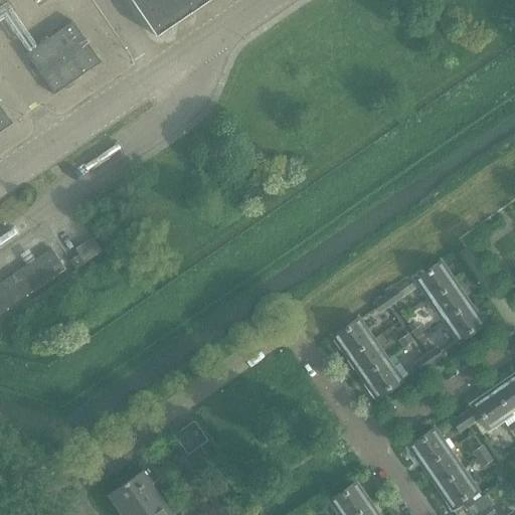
[(130,0),(156,38),(211,0),(130,0)]
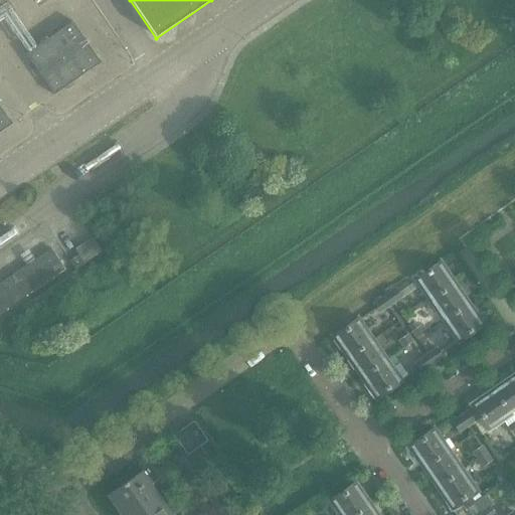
[(72,22),(25,54),(53,96),(101,63),(72,22)]
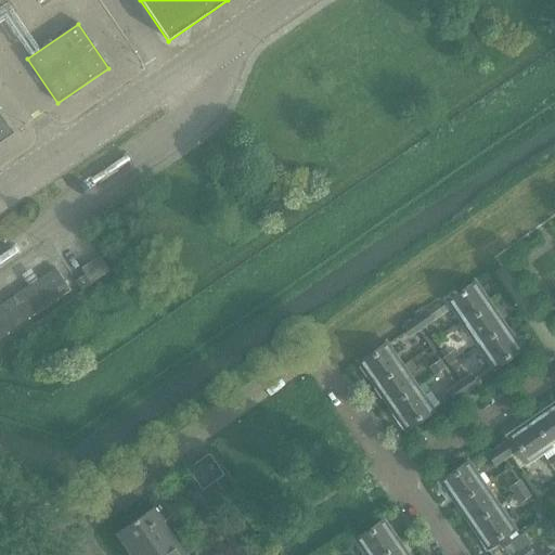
[(0,142),(13,133),(11,131),(10,132),(0,117),(0,142)]
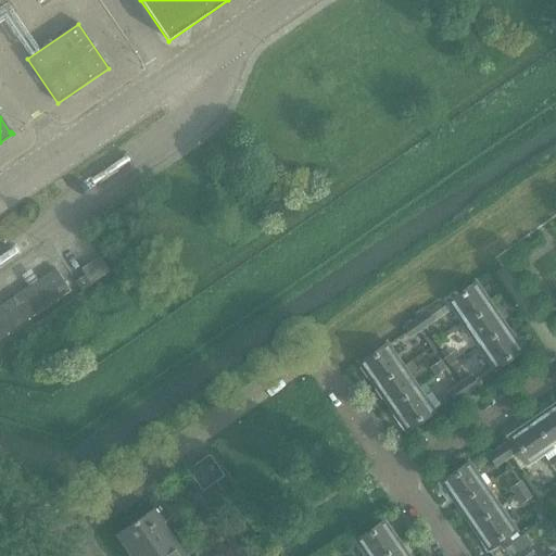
[(55,269),(0,306),(0,338),(71,291),(55,269)]
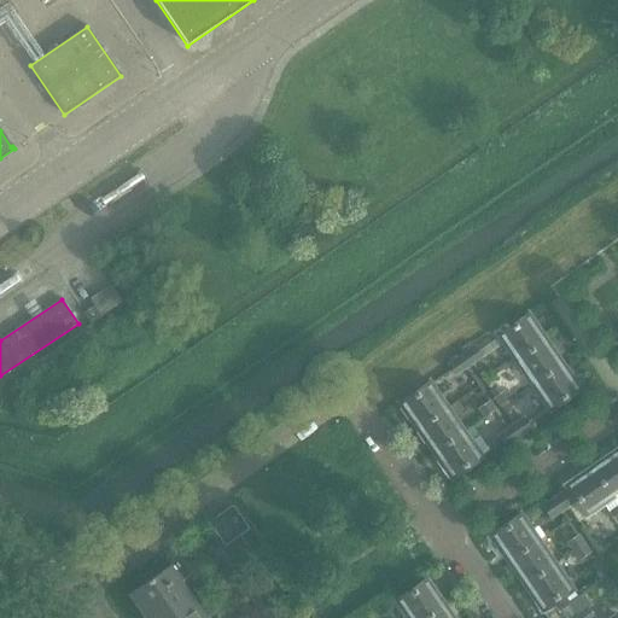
[(94,305),(83,313),(91,324),(101,316),(94,305)]
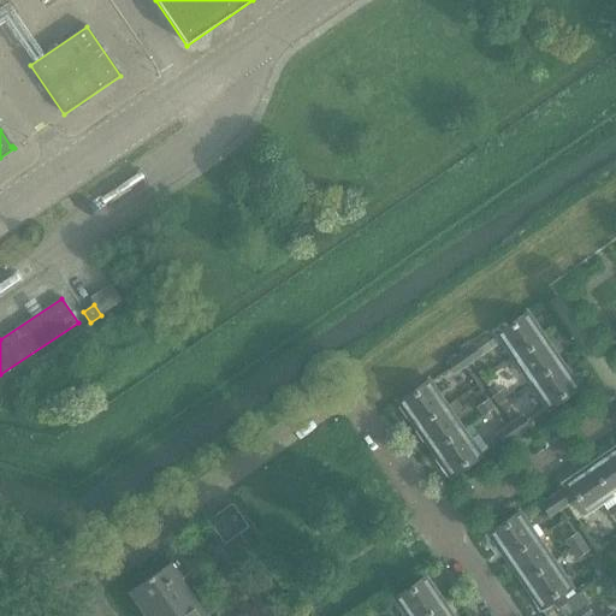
[(528,314),(497,336),(514,360),(545,339),(538,329),(538,325),(533,319),(529,318),(528,314)]
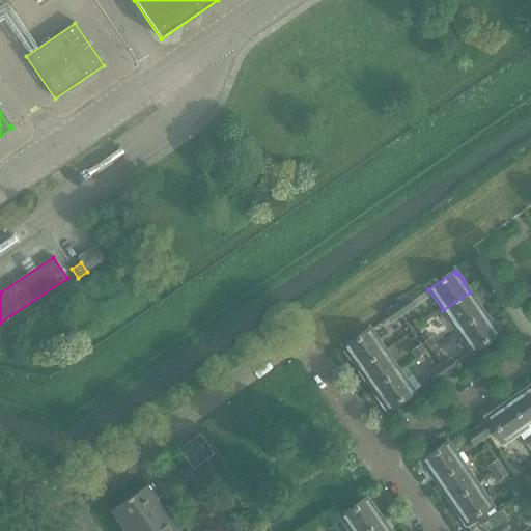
[(470,292),(443,310),(457,331),(483,313),(477,304),(477,301),(473,296),(471,295),(470,292)]
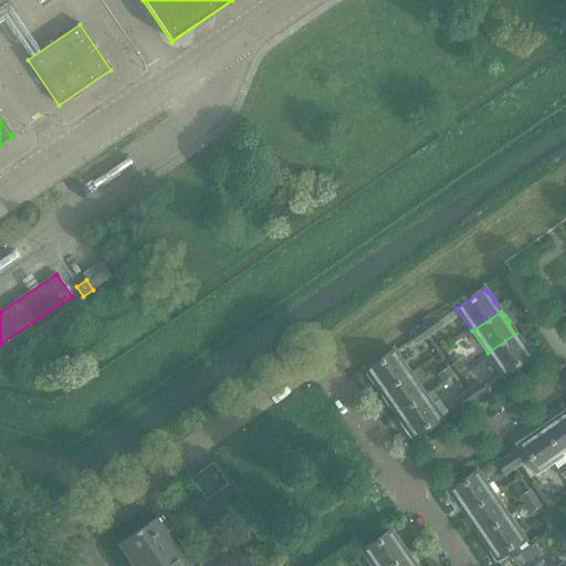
[(435,317),(423,326),(430,335),(441,327),(435,317)]
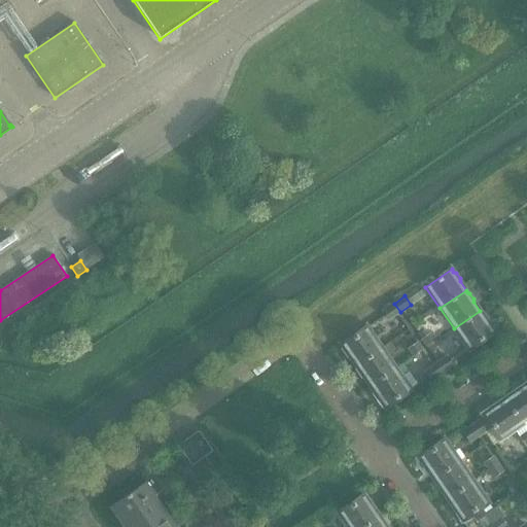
[(394,304),(383,311),(389,319),(400,312),(394,304)]
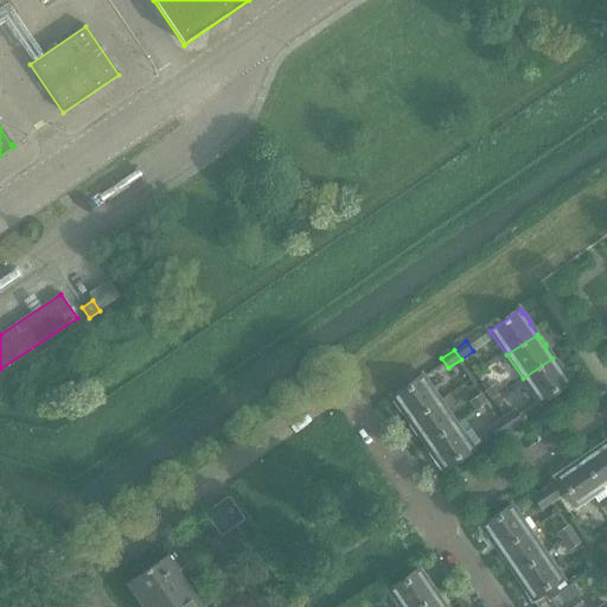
[(553,358),(523,378),(540,402),(569,382),(568,378),(567,376),(563,369),(560,368),(553,358)]
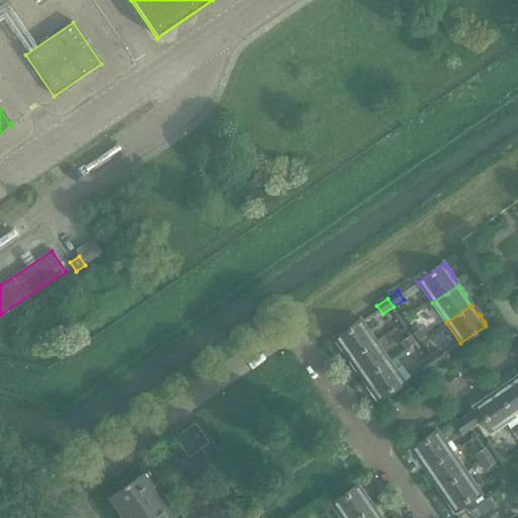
[(361,322),(336,339),(337,342),(337,344),(341,350),(344,351),(350,360),(375,342),(361,322)]
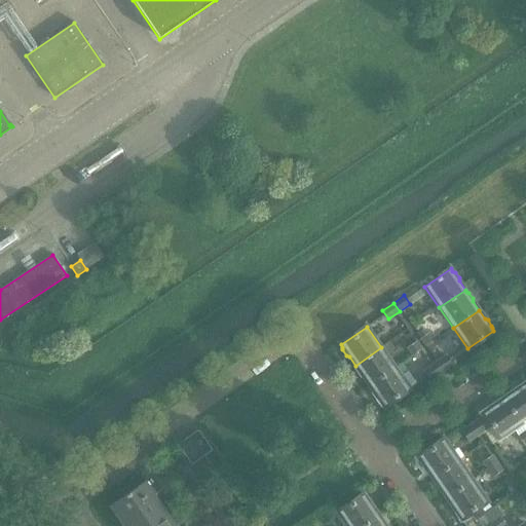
[(430,333),(421,339),(426,346),(436,340),(430,333)]
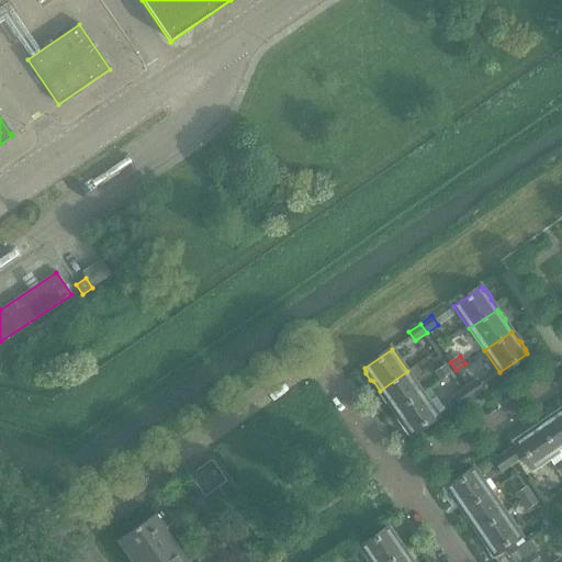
[(446,366),(436,372),(441,380),(450,373),(446,366)]
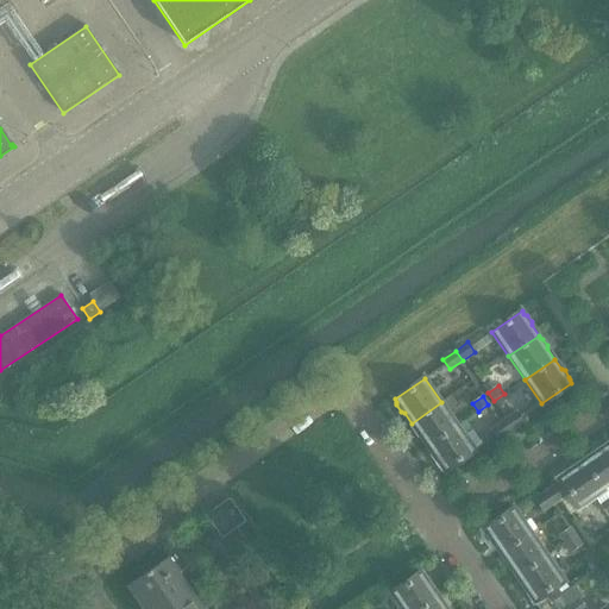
[(441,402),(412,424),(419,433),(419,437),(424,444),(426,444),(427,446),(458,426),(441,402)]
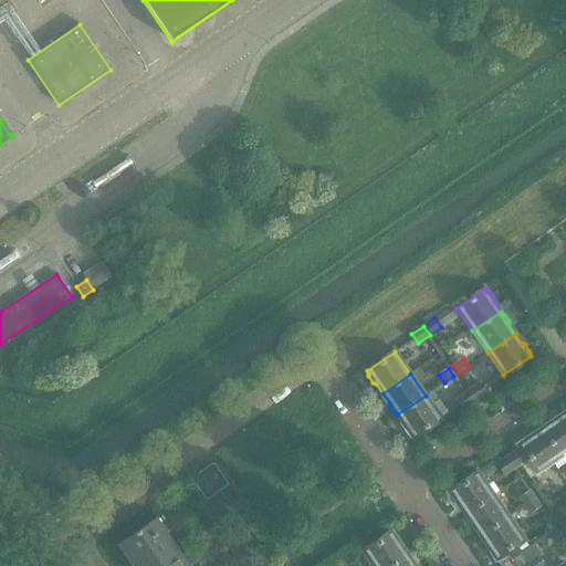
[(480,384),(468,391),(474,400),(486,392),(480,384)]
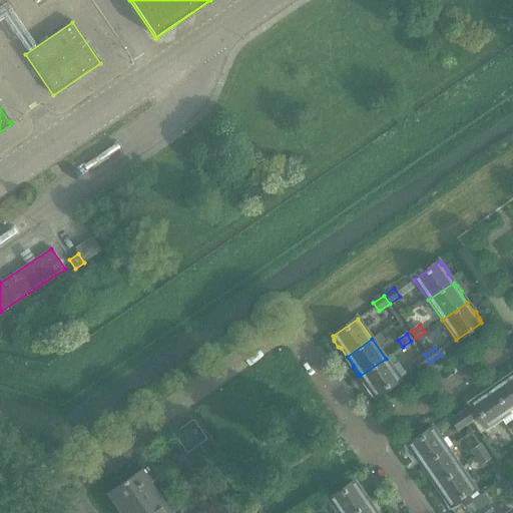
[(424,355),(414,362),(420,371),(430,363),(424,355)]
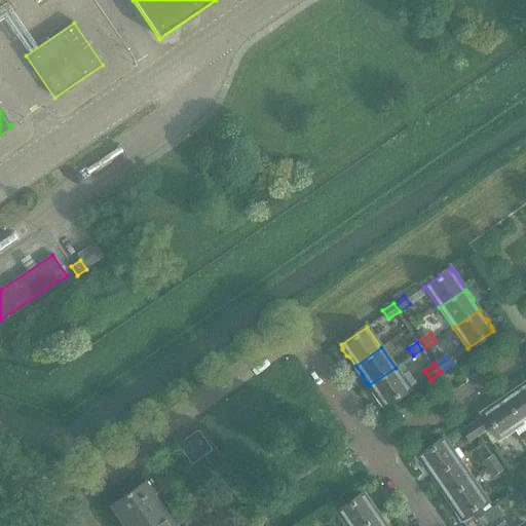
[(396,368),(369,385),(375,395),(375,398),(379,403),(382,404),(383,407),(409,388),(396,368)]
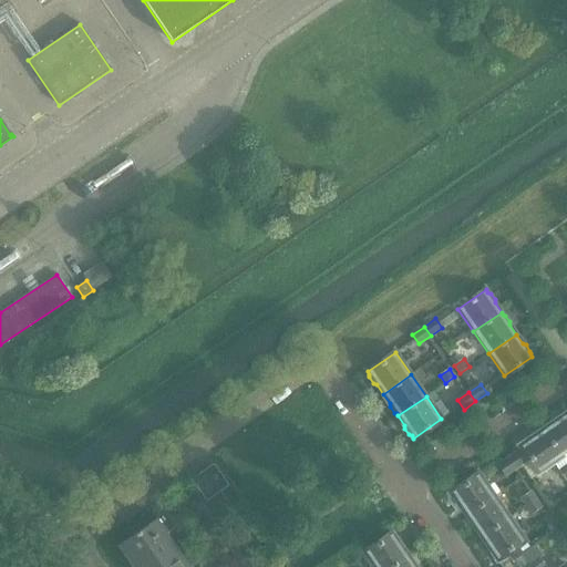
[(554,422),(543,430),(563,457),(566,453),(566,418),(565,414),(563,415),(559,416),(554,420),(554,422)]
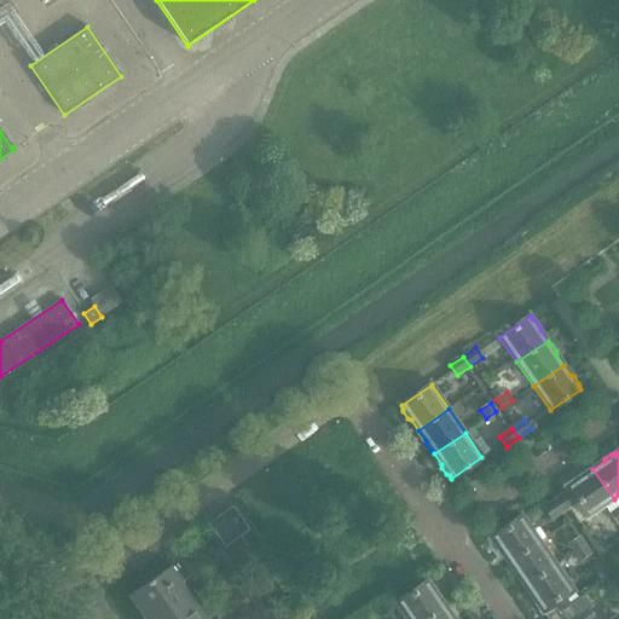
[(568,486),(571,490),(561,496),(570,508),(579,502),(589,516),(605,505),(611,513),(618,508),(613,499),(614,499),(593,469),(582,476),(579,476),(572,481),(571,484),(568,486)]
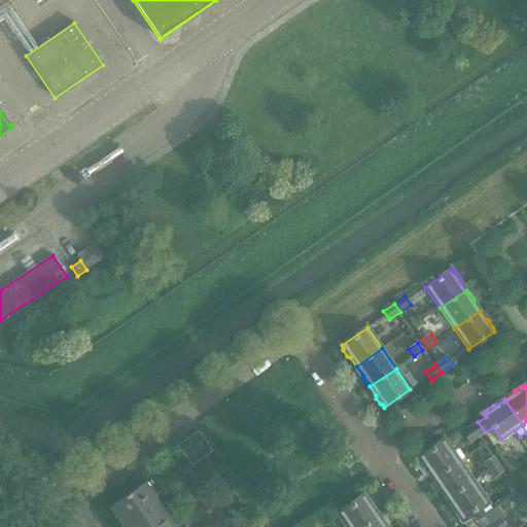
[(478,422),(463,432),(470,443),(485,432),(478,422)]
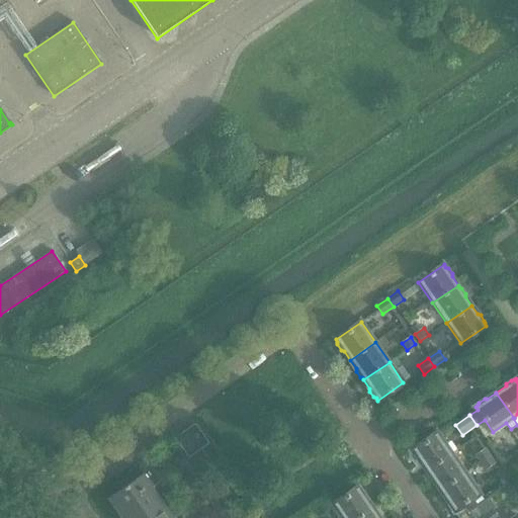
[(194,427),(178,438),(189,454),(205,443),(194,427)]
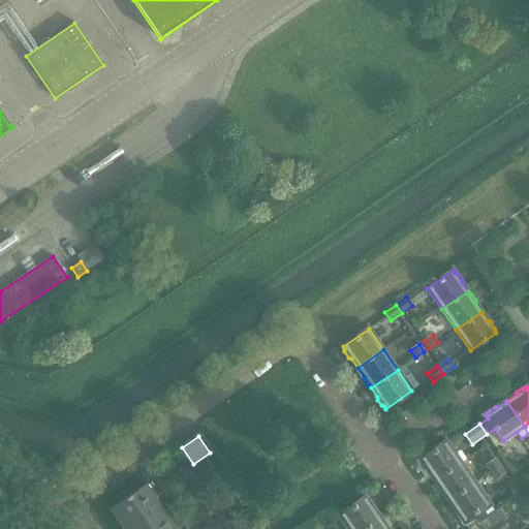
[(446,441),(421,460),(423,462),(423,465),(427,470),(429,472),(435,480),(461,463),(446,441)]
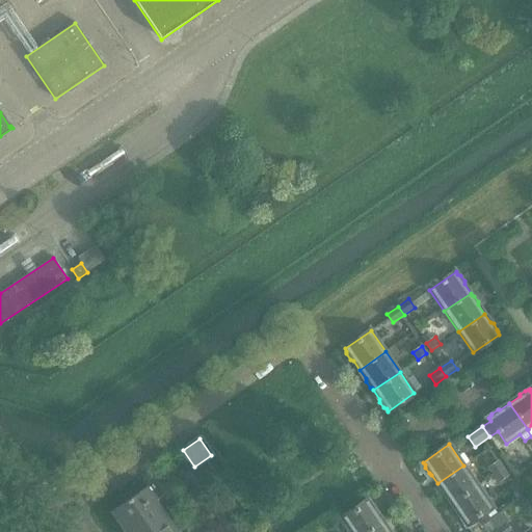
[(499,461),(489,468),(495,475),(503,469),(499,461)]
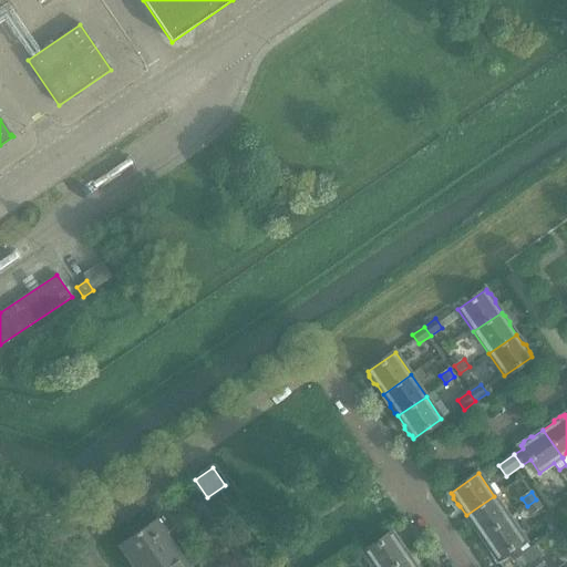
[(494,496),(466,515),(467,517),(467,521),(472,526),(475,527),(482,537),(509,518),(494,496)]
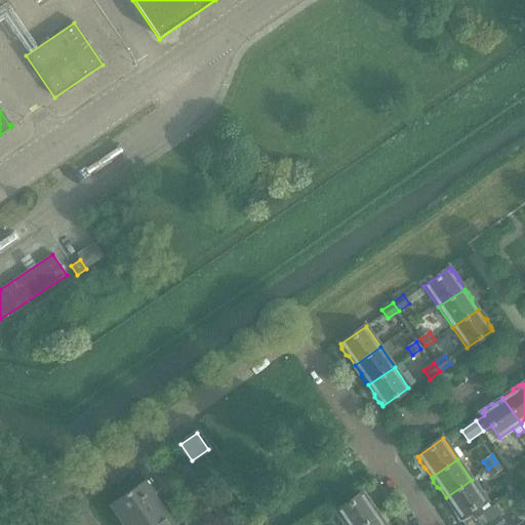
[(496,462),(488,469),(493,476),(501,470),(496,462)]
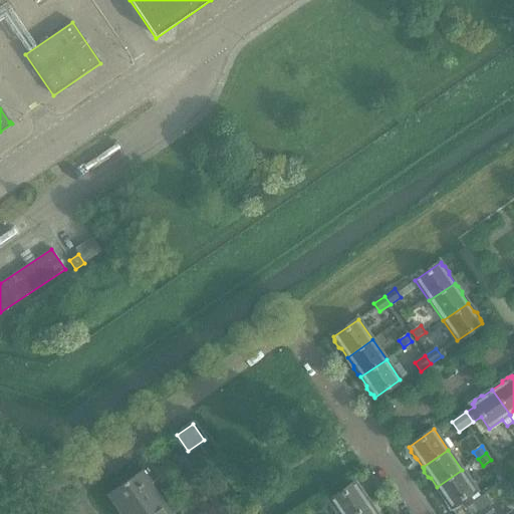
[(462,470),(437,487),(443,495),(443,498),(446,504),(449,505),(451,508),(476,490),(462,470)]
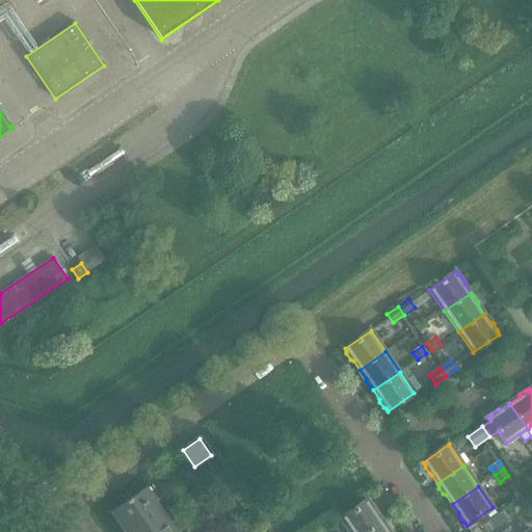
[(178,531),(147,487),(111,511),(125,531),(178,531)]
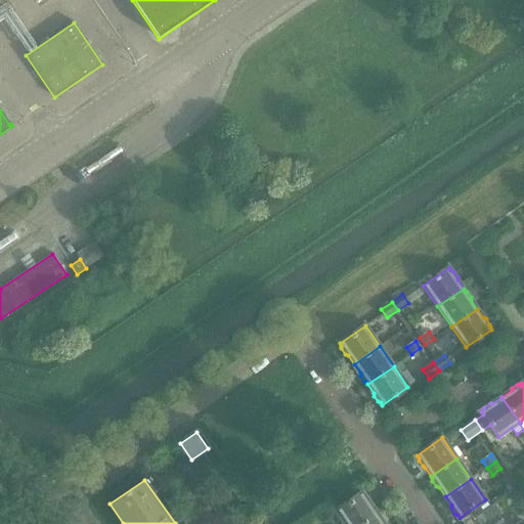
[(363,492),(335,512),(343,523),(361,523),(378,513),(370,505),(370,501),(367,496),(364,495),(363,492)]
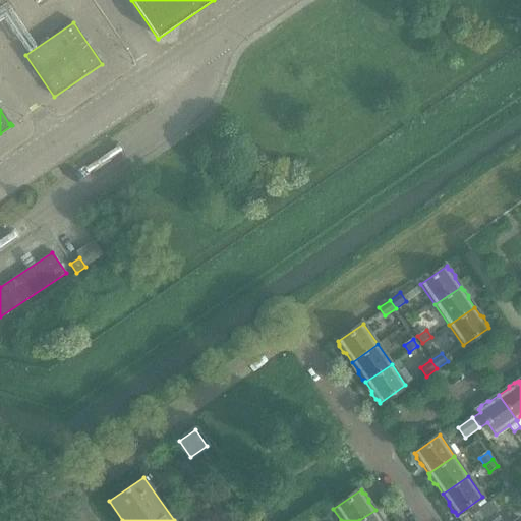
[(375,510),(359,520),(384,520),(381,519),(375,510)]
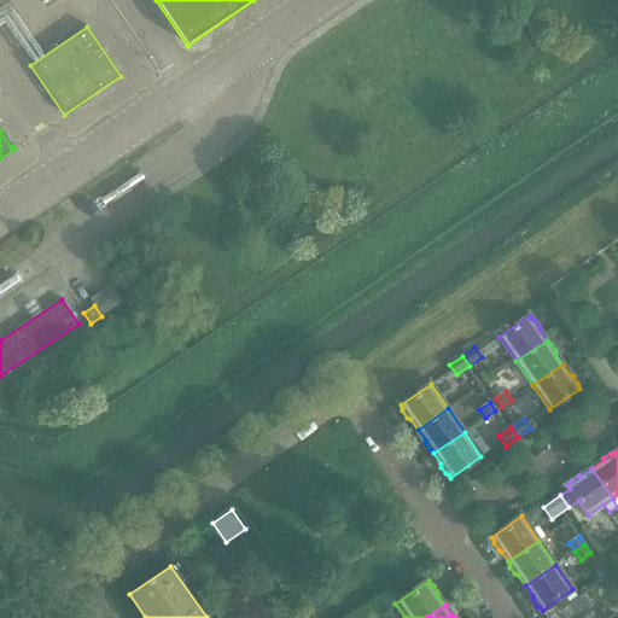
[(579,613),(582,617),(594,617),(595,617),(588,607),(579,613)]
